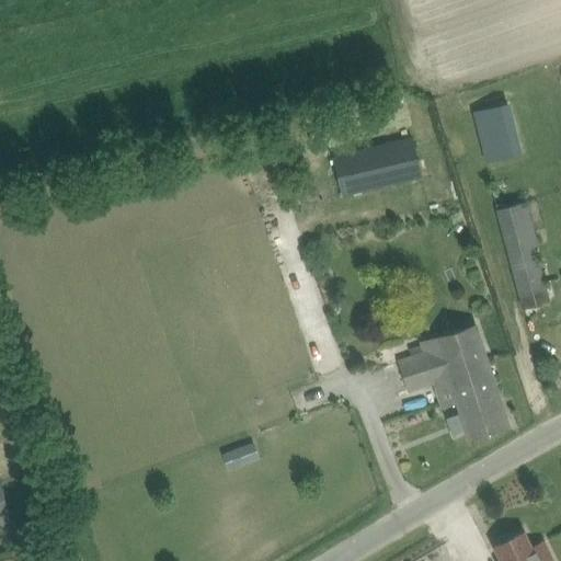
[(510,100),(480,106),(490,149),(519,142),(510,100)]
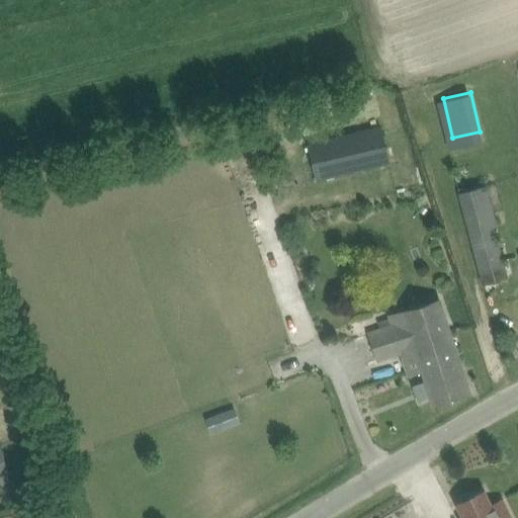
[(380,126),(371,128),(369,119),(360,121),(362,131),(325,140),(334,178),(390,165),(380,126)]
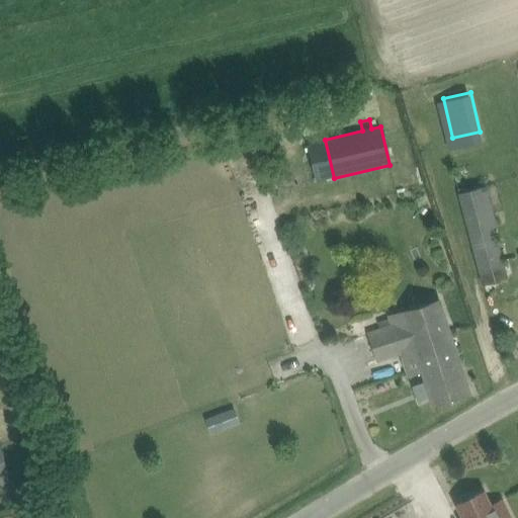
[(495,226),(497,226),(486,186),(458,193),(483,285),(509,278),(495,226)]
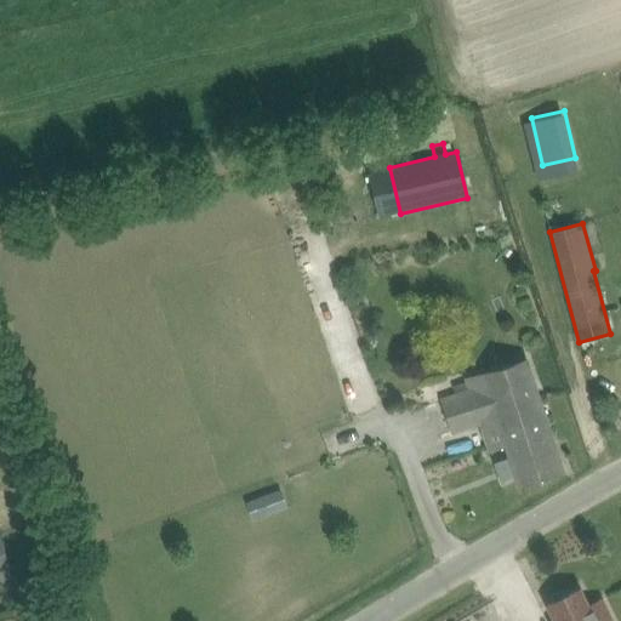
[(565,472),(529,358),(465,379),(467,388),(440,398),(453,436),(480,426),(489,451),(505,446),(518,488),(565,472)]
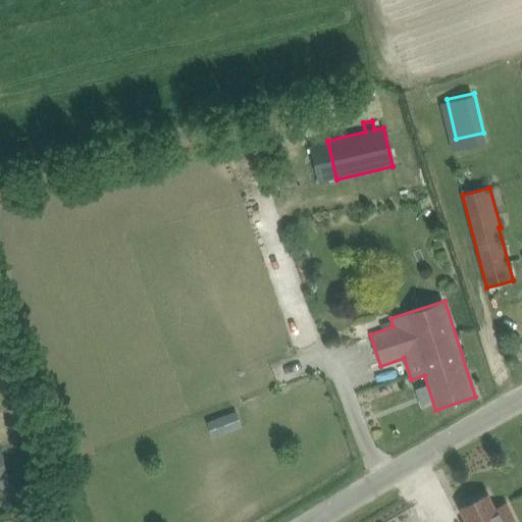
[(230,431),(225,415),(208,421),(214,437),(230,431)]
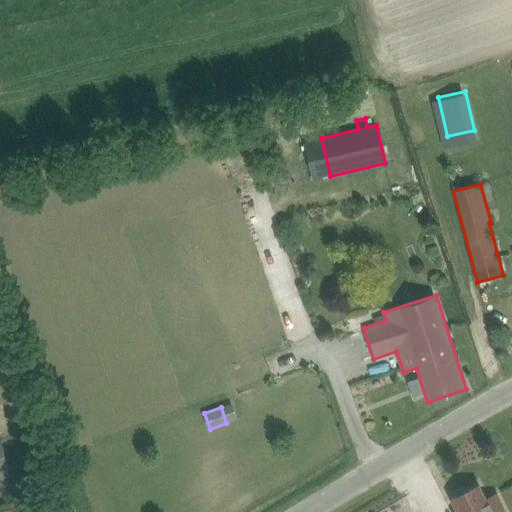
[(40,428),(30,431),(33,440),(43,436),(40,428)]
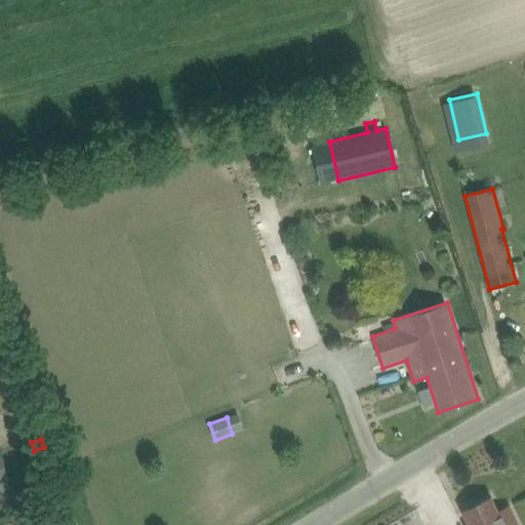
[(465,511),(471,524),(507,524),(500,512),(497,513),(490,498),(465,511)]
